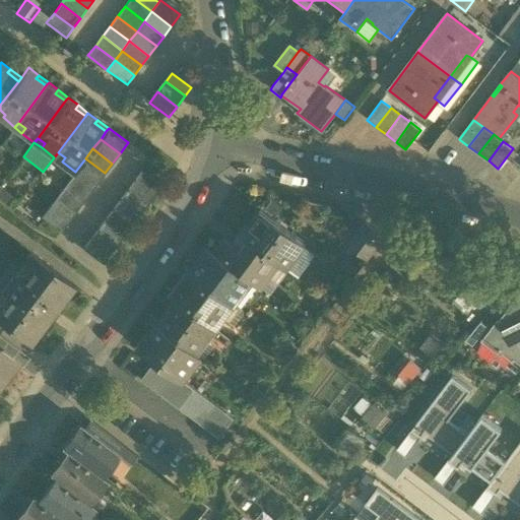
[(58,152),(54,157),(62,161),(65,157),(58,152)]
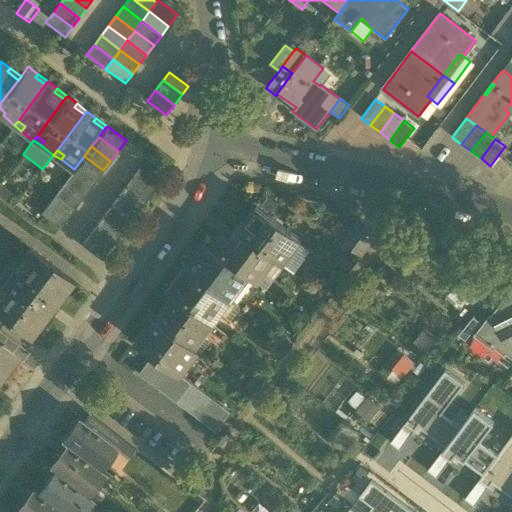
[(84,156),(77,165),(96,180),(103,170),(84,156)]
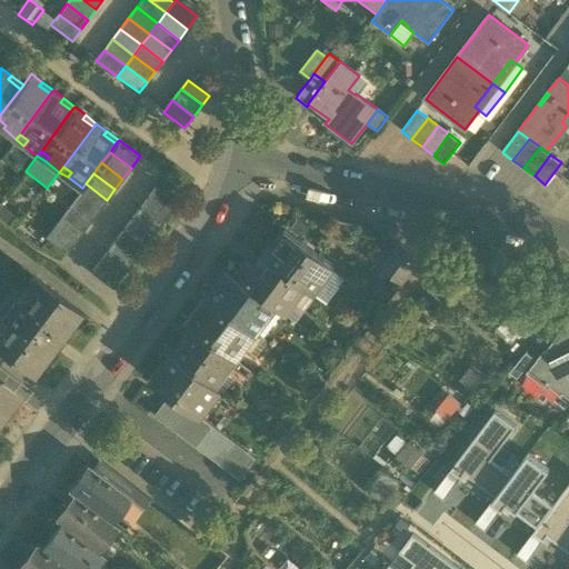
[(82,188),(78,195),(99,210),(107,200),(86,183),(82,188)]
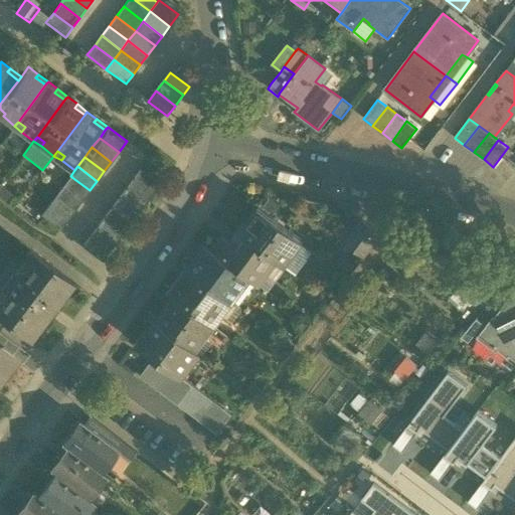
[(141,169),(133,179),(152,193),(160,184),(141,169)]
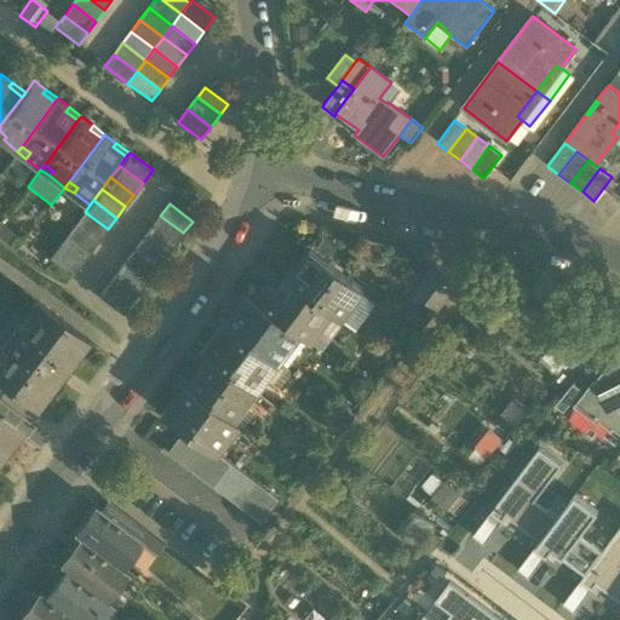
[(85,212),(75,223),(99,241),(108,229),(85,212)]
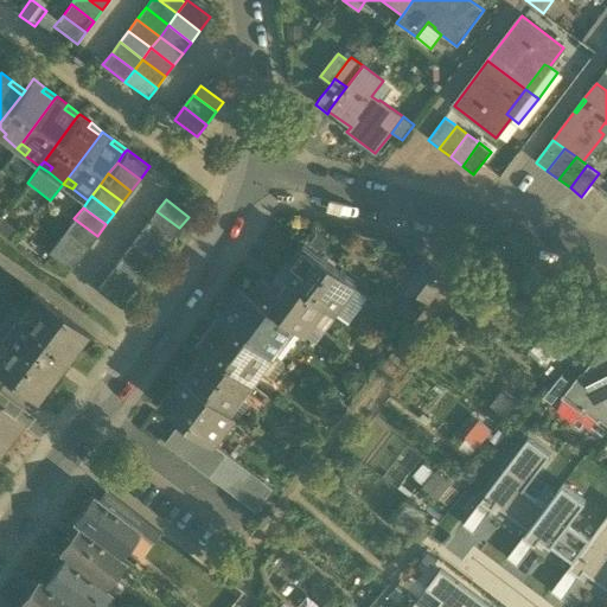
[(157,211),(148,222),(171,240),(179,228),(157,211)]
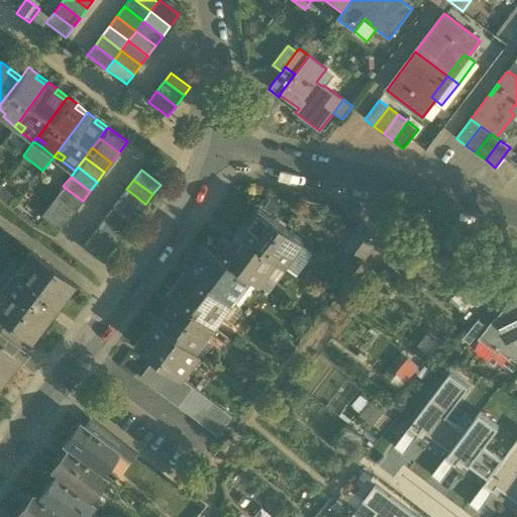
[(13,196),(1,186),(0,186),(0,198),(7,204),(13,196)]
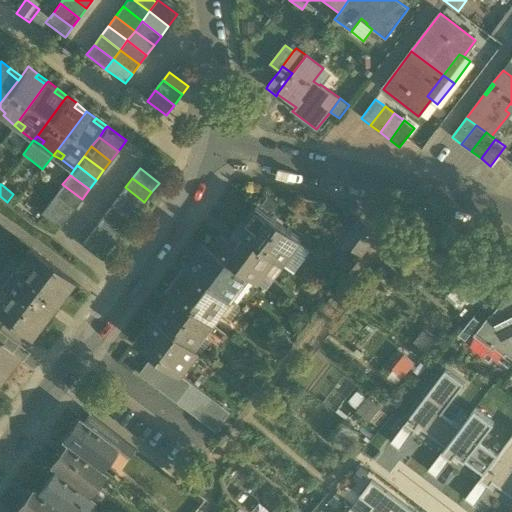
[(62,184),(55,194),(74,209),(82,199),(62,184)]
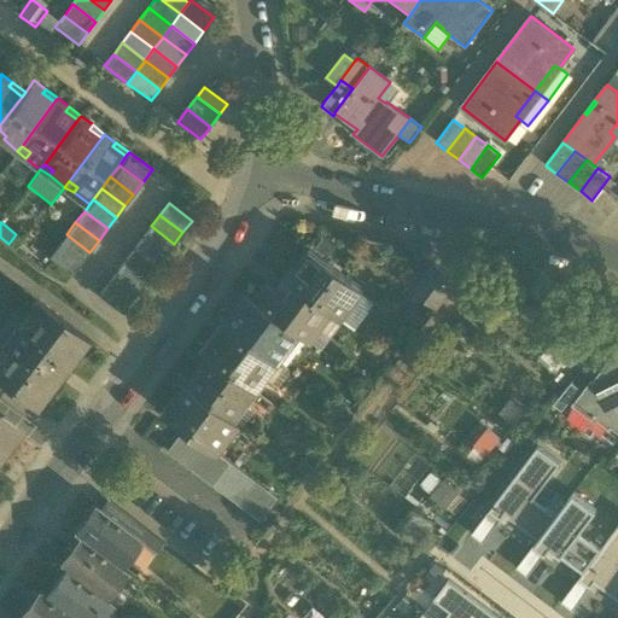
[(151,226),(143,238),(165,255),(174,244),(151,226)]
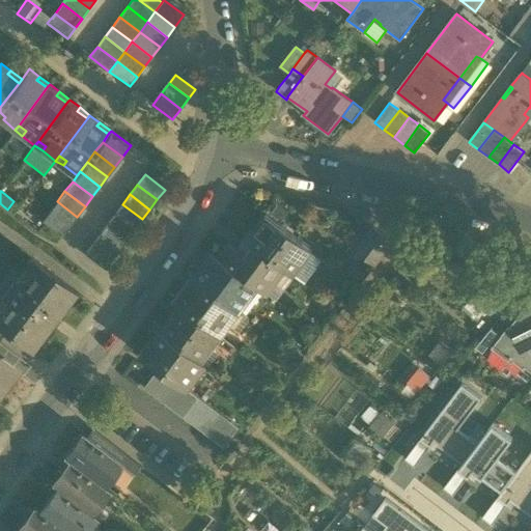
[(57,201),(49,212),(70,227),(77,217),(57,201)]
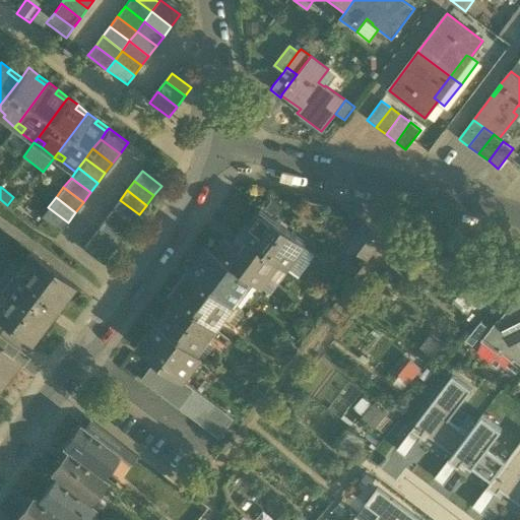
[(120,200),(113,210),(132,224),(139,214),(120,200)]
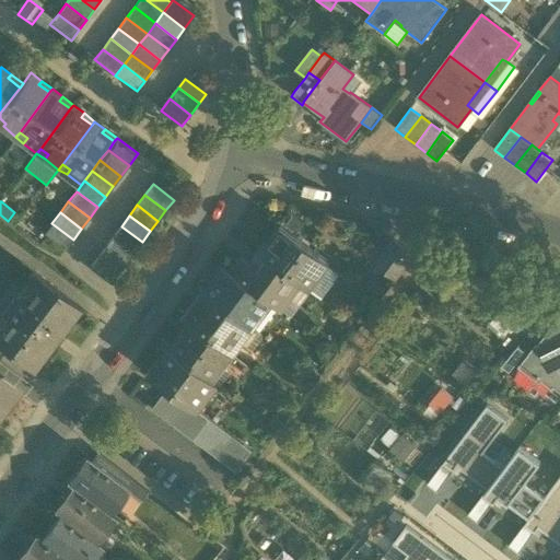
[(65,249),(73,240),(51,223),(44,234),(65,249)]
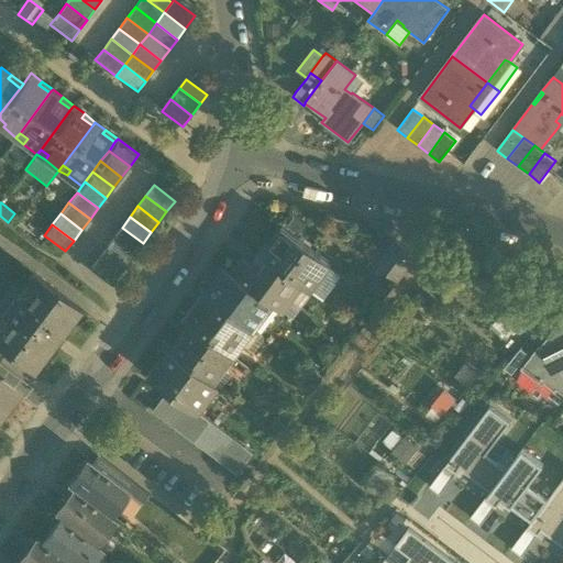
[(262,253),(269,260),(301,284),(310,290),(329,266),(330,264),(280,227),(262,253)]
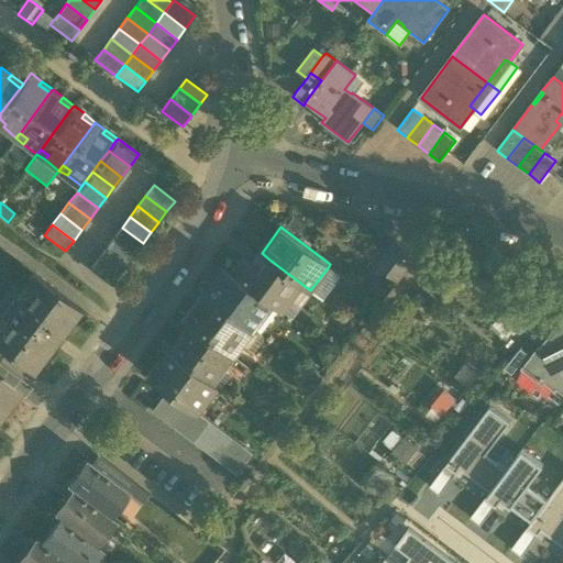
[(122,228),(113,238),(135,254),(143,243),(122,228)]
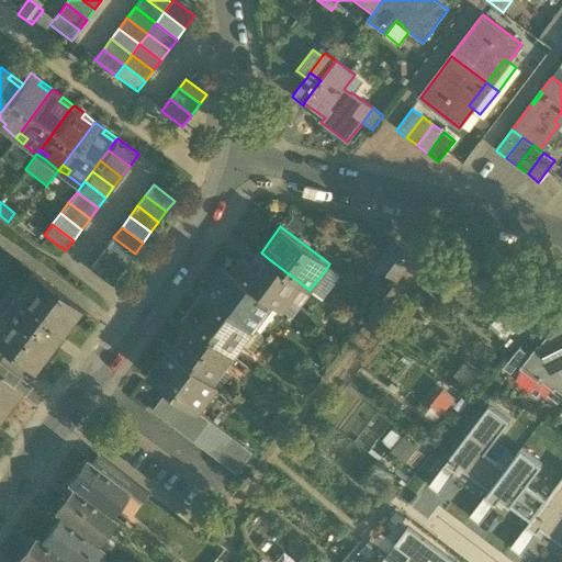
[(113,237),(105,248),(126,263),(135,254),(113,237)]
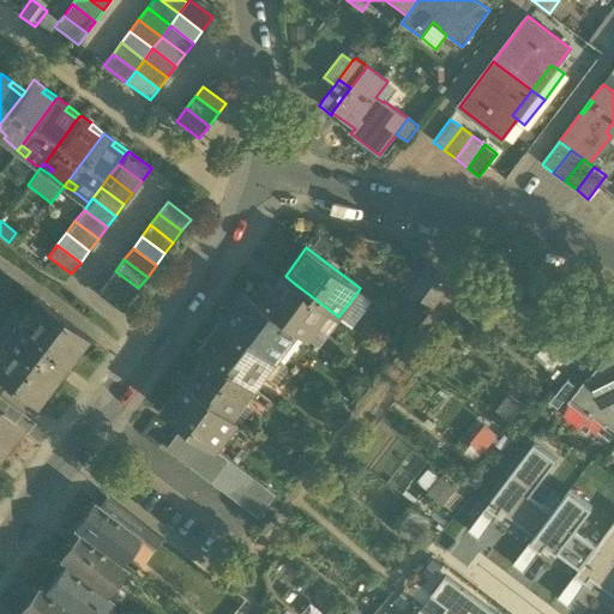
[(410,289),(433,306),(453,280),(431,262),(410,289)]
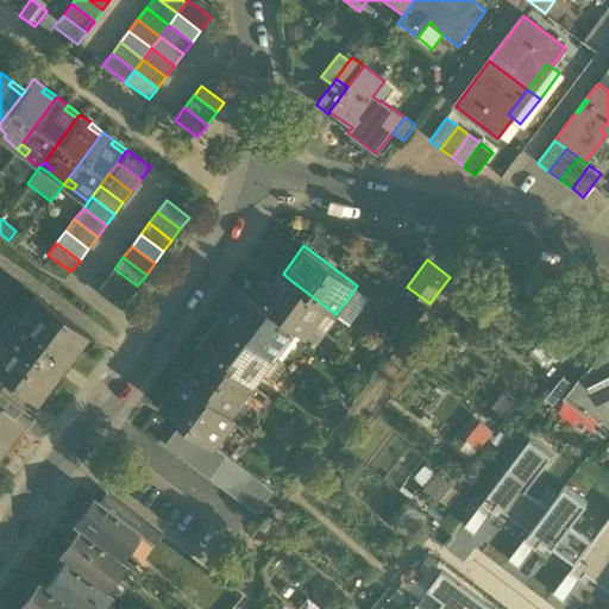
[(114,269),(106,280),(129,297),(137,286),(114,269)]
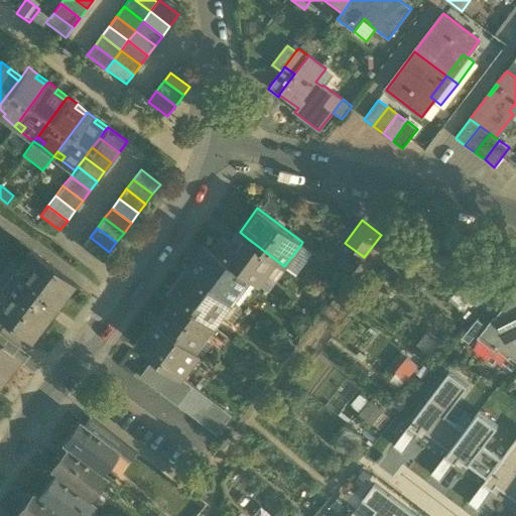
[(102,261),(109,252),(90,237),(83,247),(102,261)]
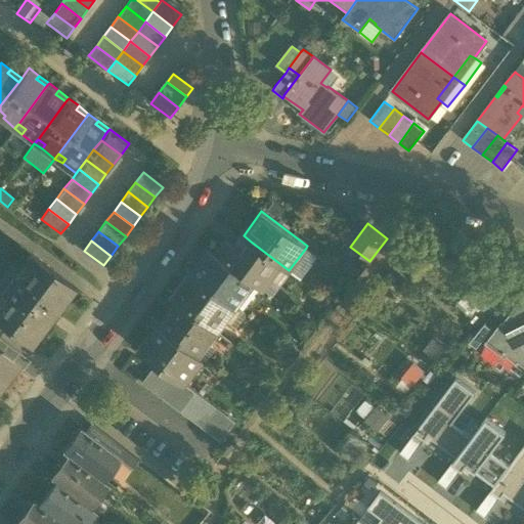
[(227,241),(217,255),(249,278),(254,282),(262,289),(280,264),(251,242),(244,253),(227,241)]
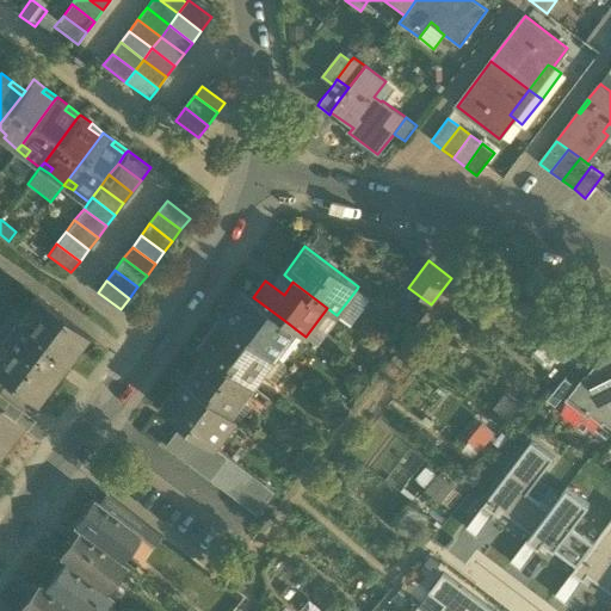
[(370,300),(357,289),(337,315),(340,318),(351,326),(352,325),(351,323),(370,300)]
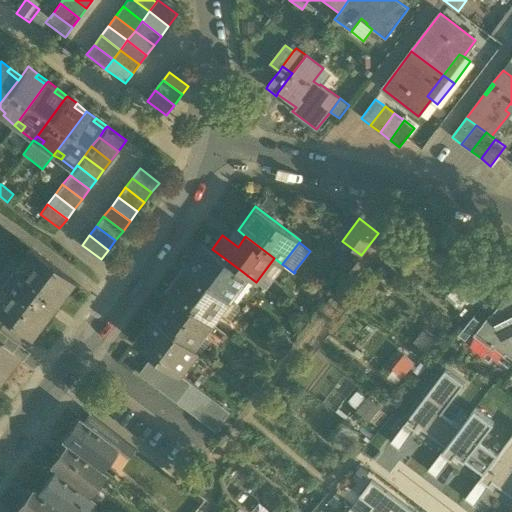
[(204,243),(186,266),(225,296),(243,272),(212,249),(204,243)]
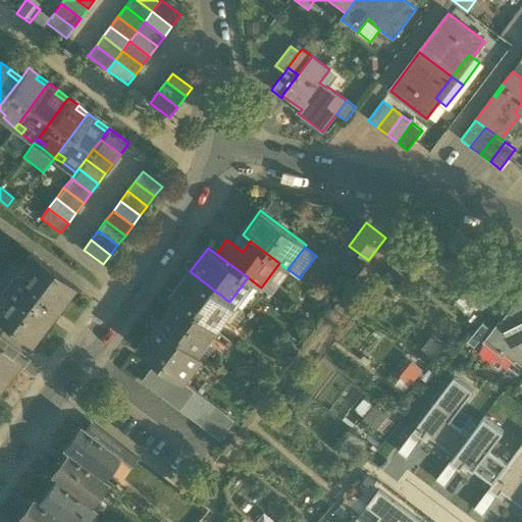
[(0,322),(5,327),(31,346),(74,286),(29,253),(0,291),(0,322)]
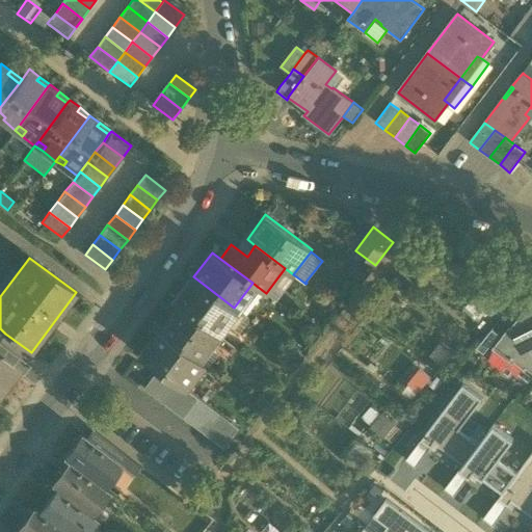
[(276,301),(296,276),(293,274),(285,268),(266,293),(276,301)]
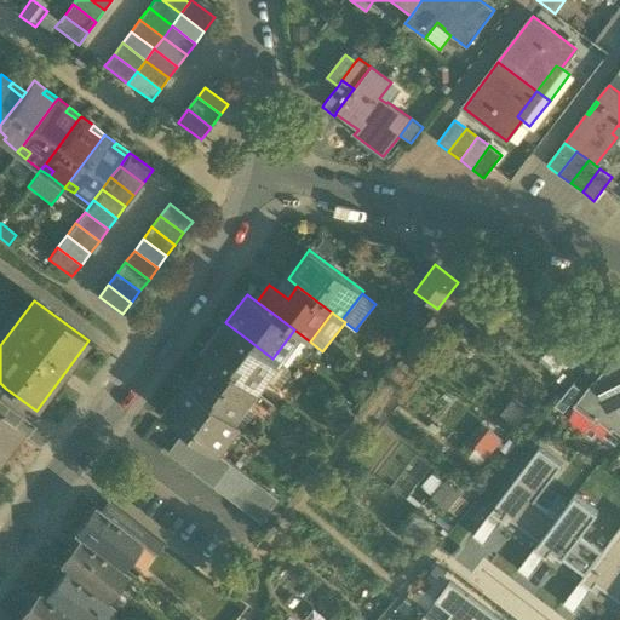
[(204,351),(208,356),(257,392),(267,379),(279,363),(273,359),(225,322),(204,351)]
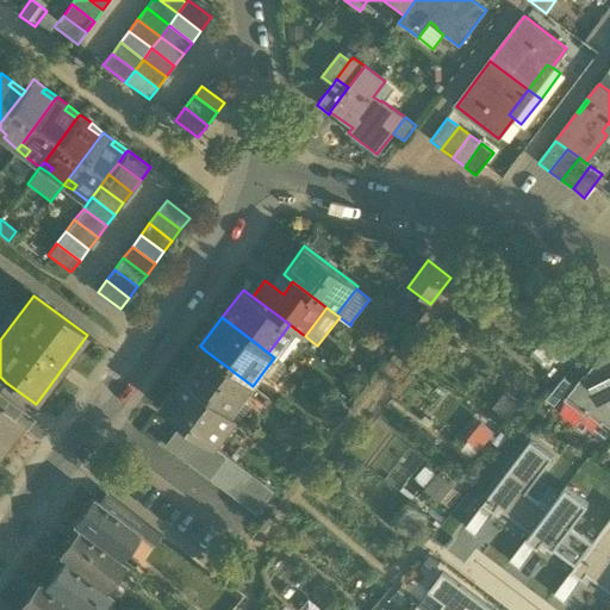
[(274,358),(296,329),(290,324),(268,353),(274,358)]
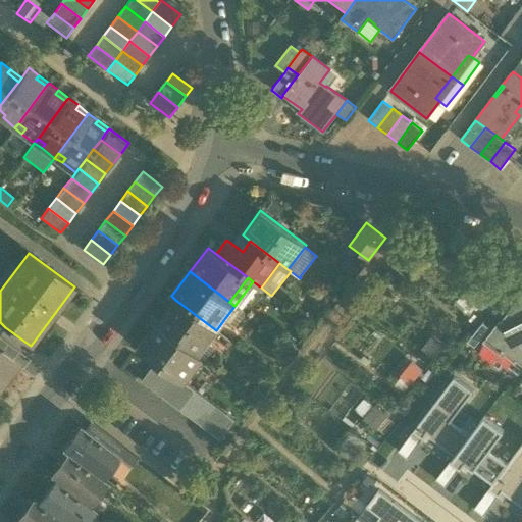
[(458,302),(476,310),(481,297),(464,289),(458,302)]
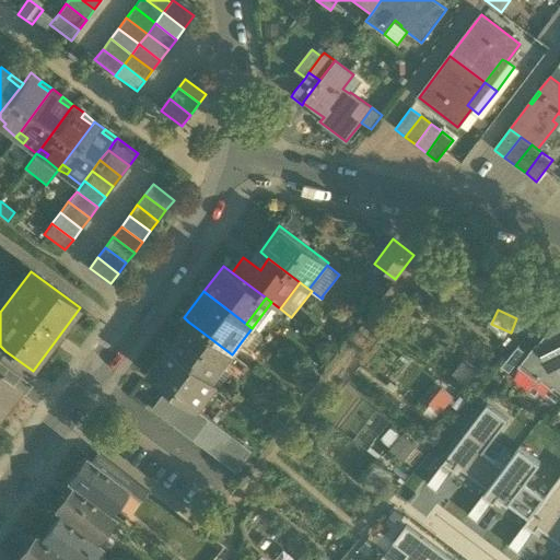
[(552,384),(559,389),(559,317),(550,331),(551,331),(538,349),(536,347),(521,366),(538,381),(539,378),(550,386),(552,384)]
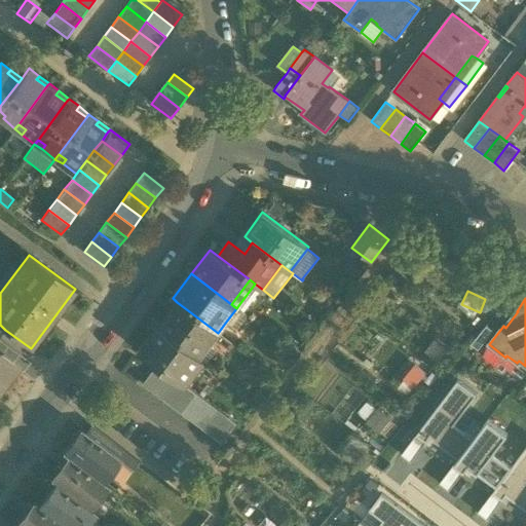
[(199,358),(218,333),(177,302),(158,327),(140,351),(157,365),(167,372),(177,379),(186,385),(204,362),(199,358)]
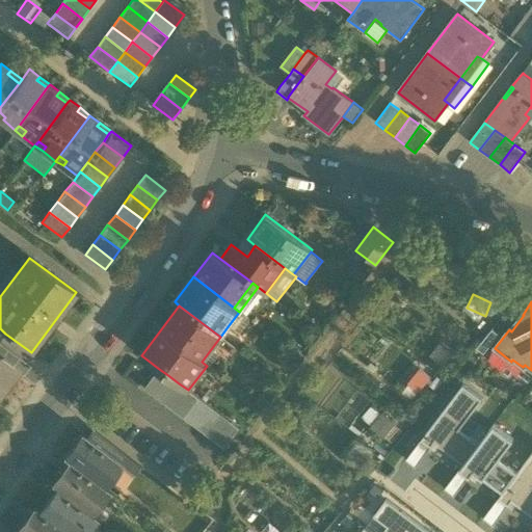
[(239,312),(229,325),(240,334),(250,320),(239,312)]
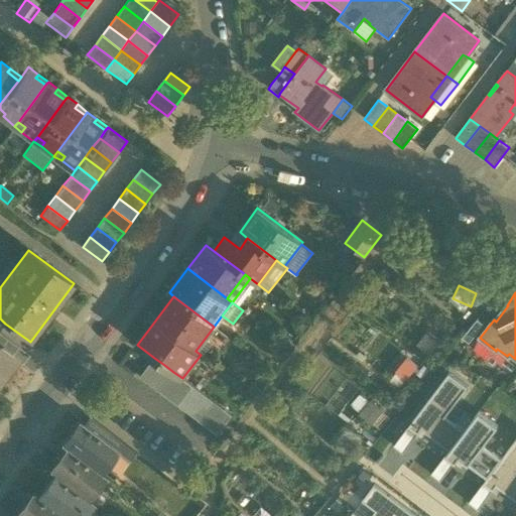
[(477,319),(462,338),(469,344),(484,325),(477,319)]
